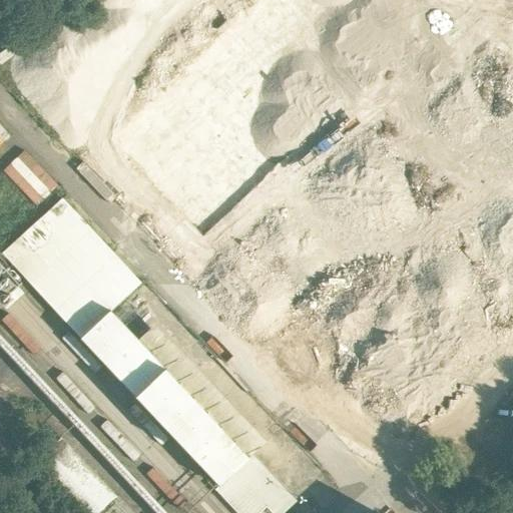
[(0,142),(10,133),(0,122),(0,142)]
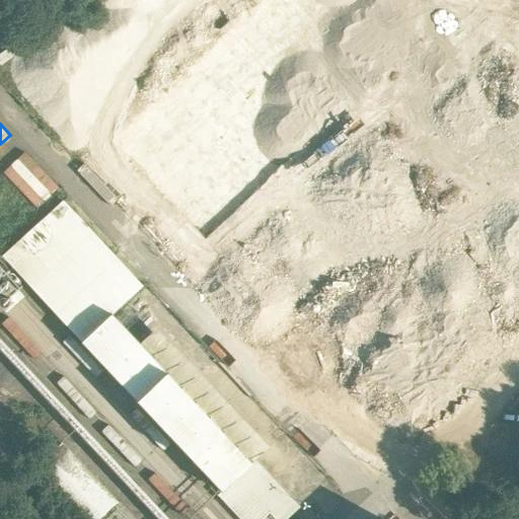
[(4,261),(81,345),(112,317),(142,290),(64,206),(4,261)]
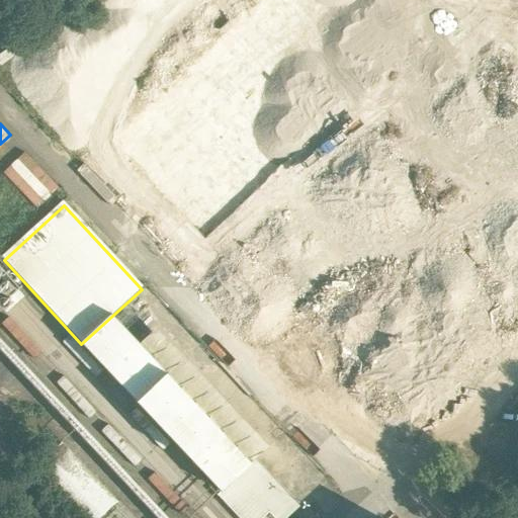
[(167,374),(111,317),(81,344),(138,403),(167,374)]
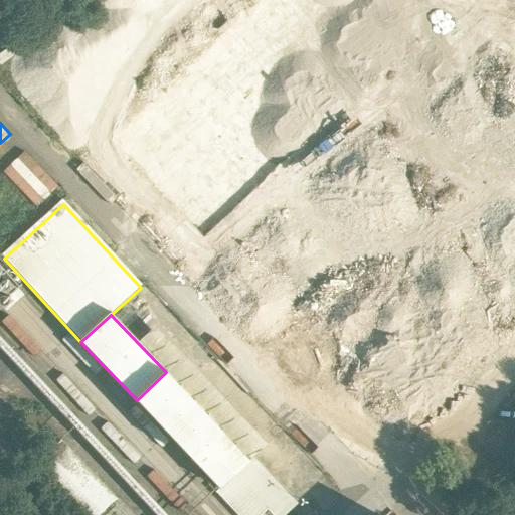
[(191,362),(244,416),(258,402),(205,349),(191,362)]
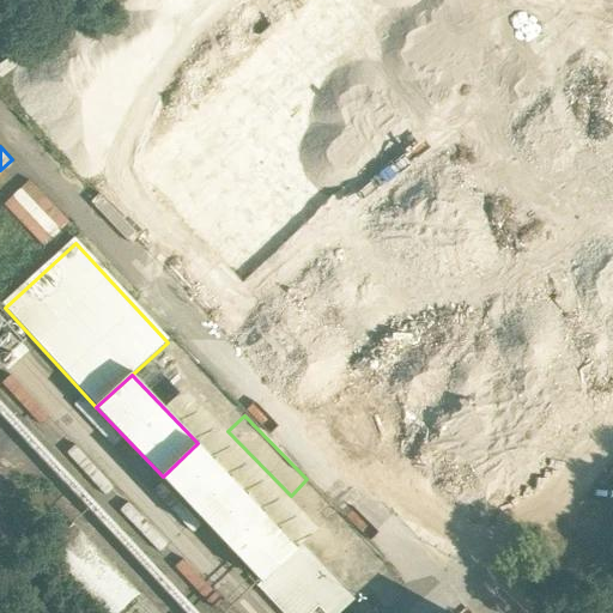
[(297,547),(198,443),(163,477),(261,582),(297,547)]
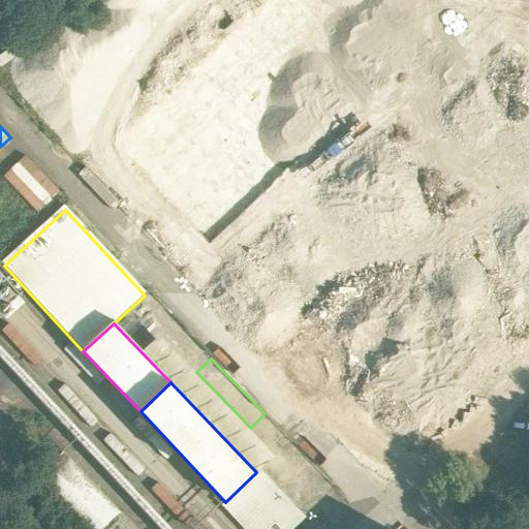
[(98,528),(119,511),(63,452),(33,479),(79,528),(98,528)]
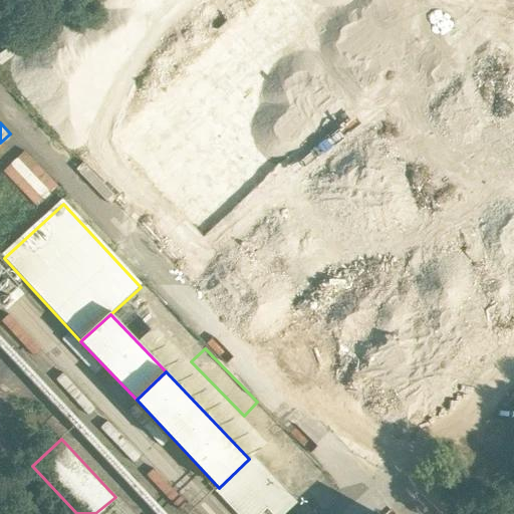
[(249,459),(219,488),(231,502),(240,493),(237,490),(243,484),(267,510),(297,483),(264,446),(249,459)]
